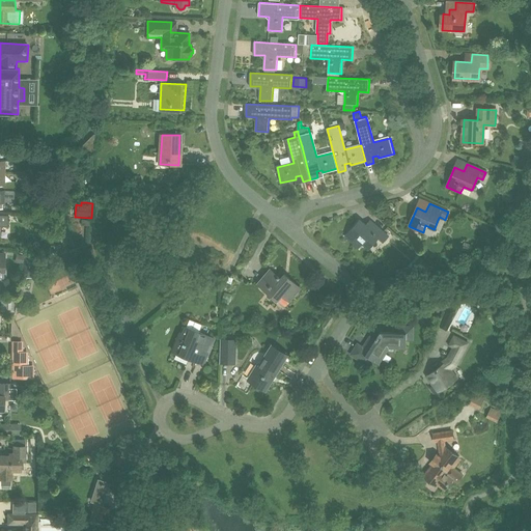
[(0,226),(8,226),(8,216),(0,215),(0,226)]
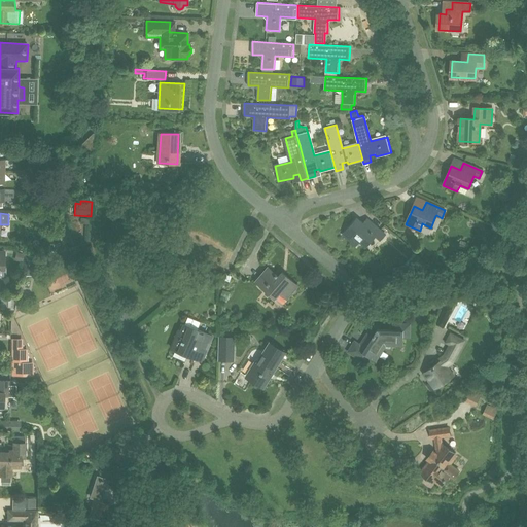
[(381,240),(385,235),(371,222),(366,226),(357,218),(343,235),(354,244),(358,239),(366,245),(375,235),(381,240)]
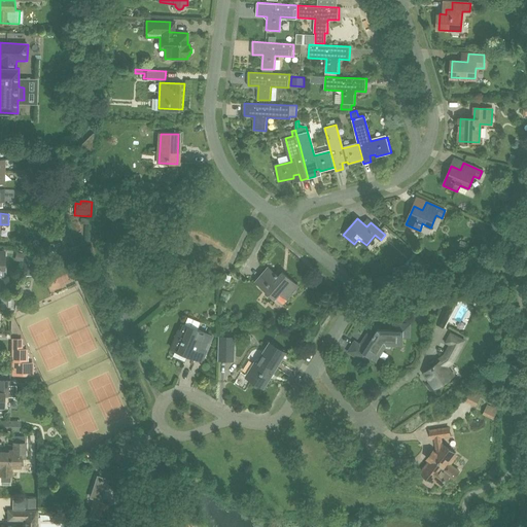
[(18,250),(15,259),(23,261),(25,251),(18,250)]
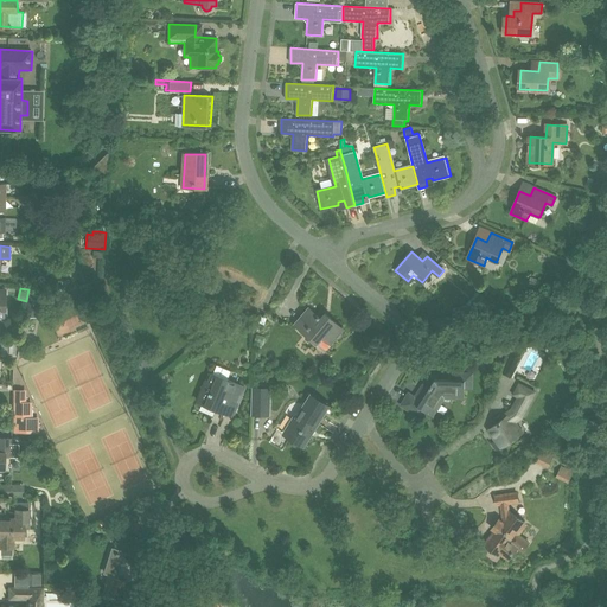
[(27,300),(24,315),(36,318),(39,295),(30,293),(29,293),(27,300)]
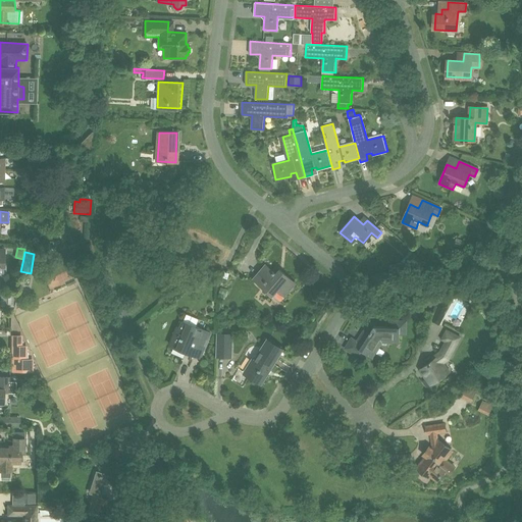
[(284,297),(296,283),(279,269),(276,273),(266,265),(254,278),(261,284),(261,285),(273,296),(278,291),(284,297)]
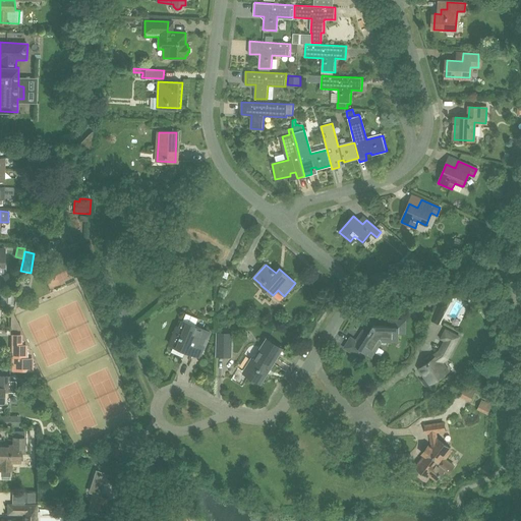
[(400,265),(389,268),(390,273),(401,271),(400,265)]
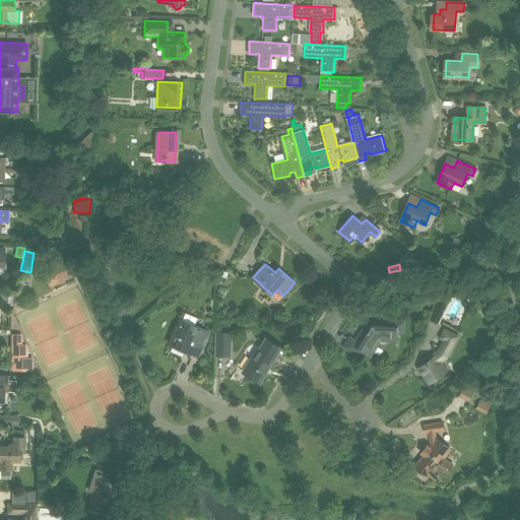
[(1,304),(13,304),(13,291),(1,291),(1,304)]
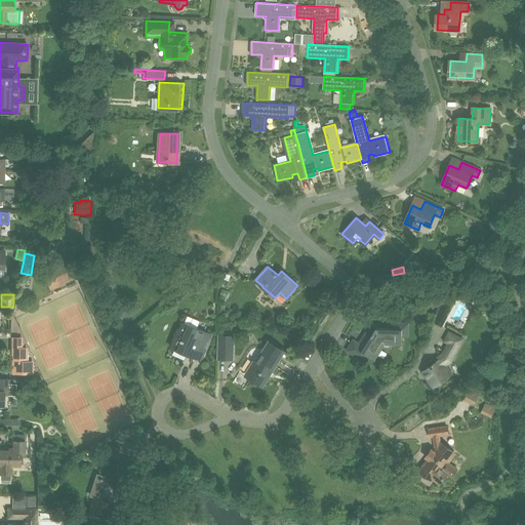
[(443,327),(449,312),(441,308),(434,323),(435,323),(435,324),(442,327),(442,326),(443,327)]
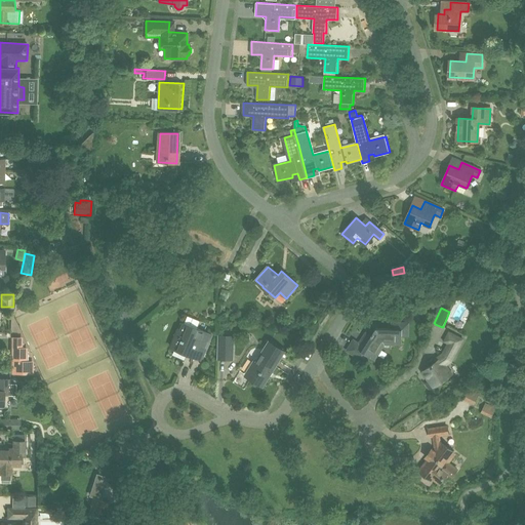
[(50,373),(72,365),(54,319),(33,327),(50,373)]
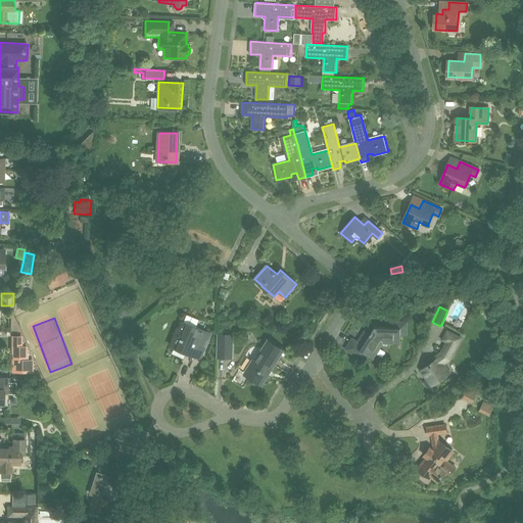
[(195,357),(205,332),(183,322),(181,329),(178,328),(171,345),(195,357)]
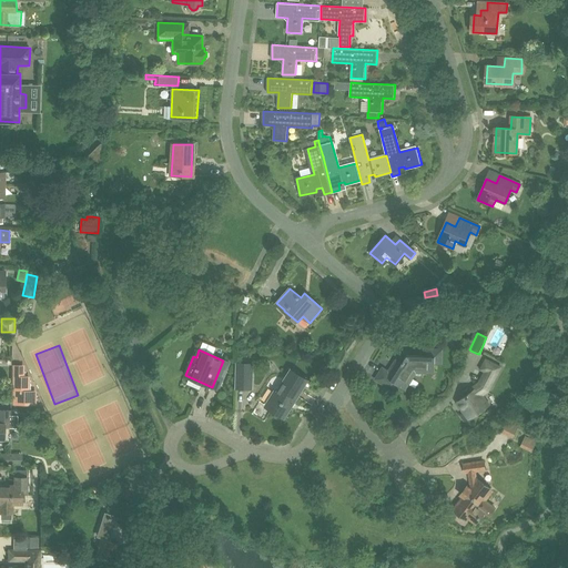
[(442,363),(443,350),(424,350),(424,356),(406,355),(398,369),(392,366),(388,371),(383,367),(375,379),(392,389),(395,384),(405,389),(416,372),(434,373),(435,363),(442,363)]
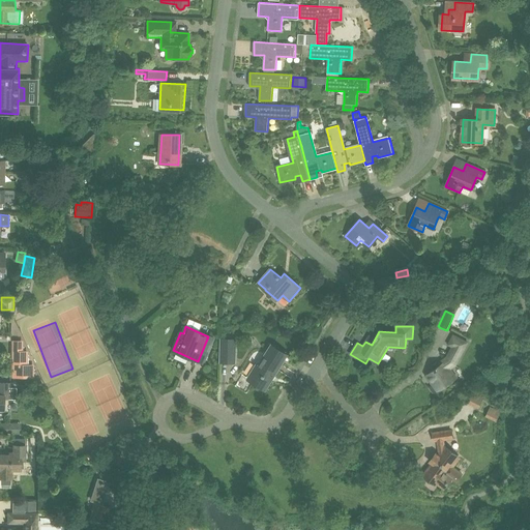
[(455,364),(467,343),(453,335),(448,345),(452,347),(447,357),(443,360),(445,362),(428,375),(439,390),(455,378),(449,370),(455,364)]
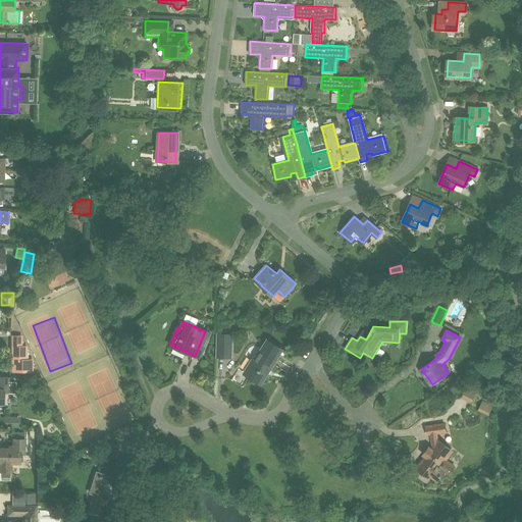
[(233,358),(235,333),(217,332),(216,358),(233,358)]
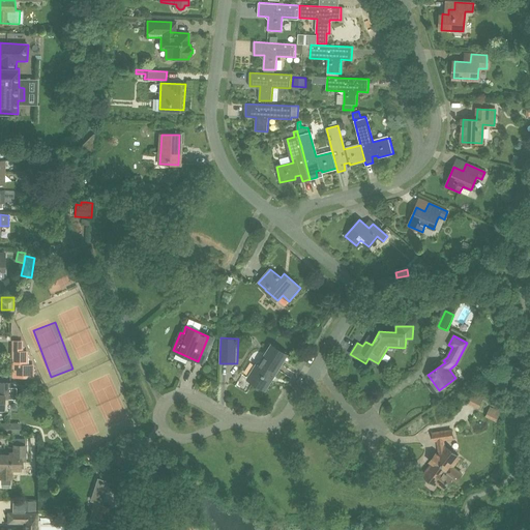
[(32,375),(32,366),(26,365),(26,352),(21,352),(21,342),(15,342),(13,375),(32,375)]
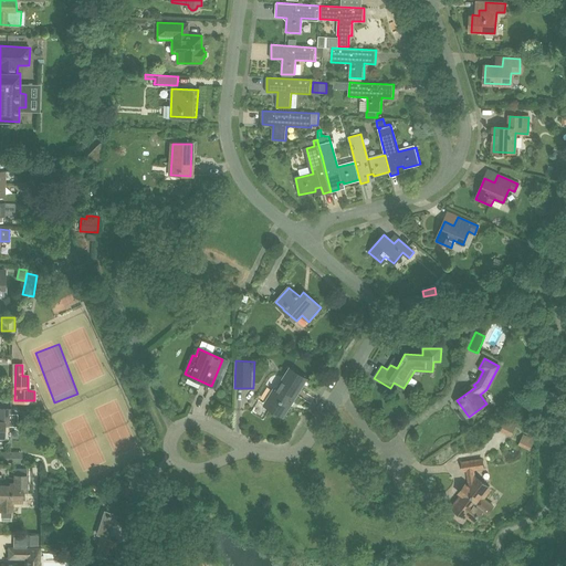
[(283,416),(302,387),(285,377),(276,391),(274,390),(265,405),(283,416)]
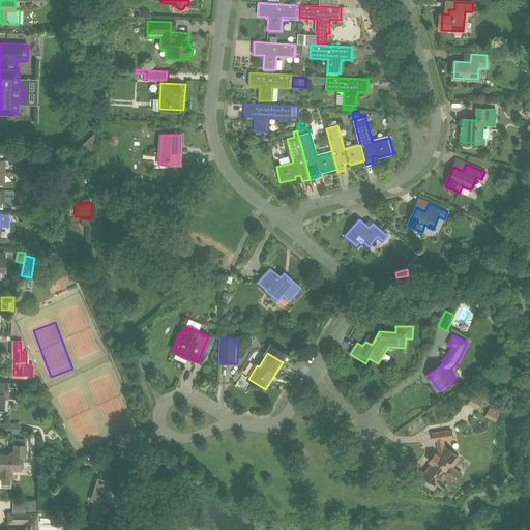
[(17,399),(17,386),(10,386),(10,383),(0,382),(0,408),(5,409),(5,399),(17,399)]
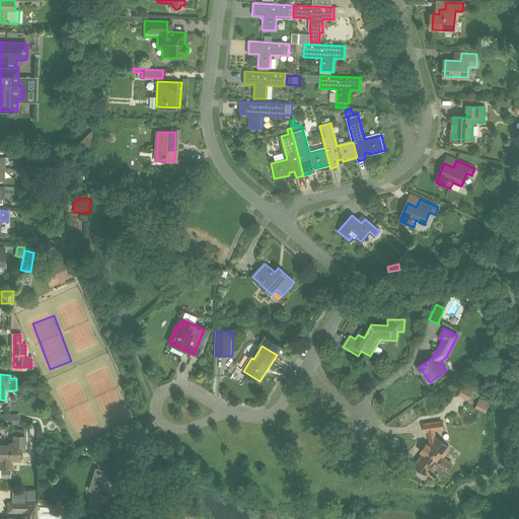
[(475,387),(462,381),(456,394),(468,400),(475,387)]
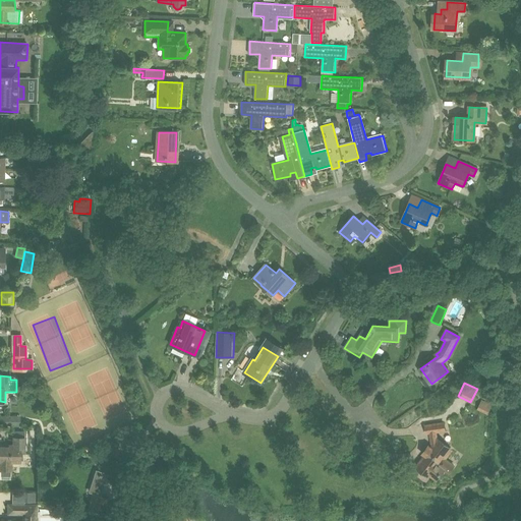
[(488,414),(493,405),(482,400),(477,409),(488,414)]
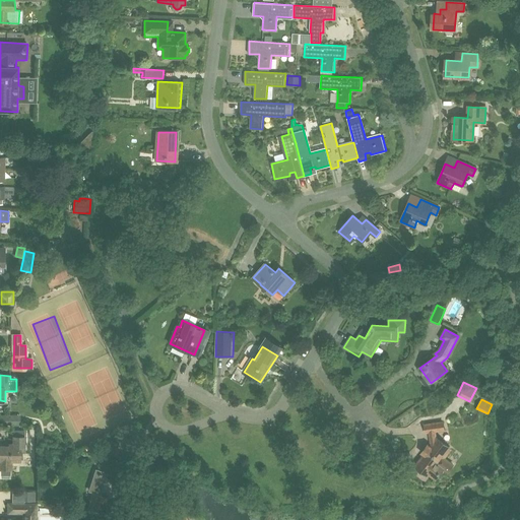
[(0,425),(20,425),(20,416),(0,416),(0,425)]
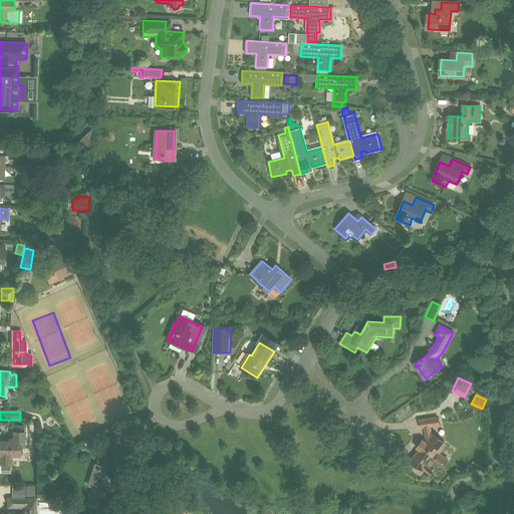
[(431,473),(438,464),(443,467),(448,460),(437,452),(444,443),(432,434),(431,435),(430,427),(439,426),(438,418),(420,420),(421,428),(425,427),(427,441),(426,442),(423,440),(418,448),(420,449),(412,461),(423,470),(425,469),(431,473)]
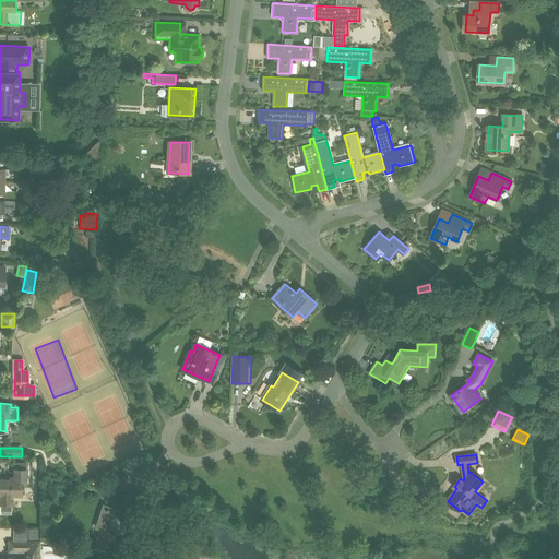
[(30,477),(26,477),(25,462),(14,462),(14,467),(14,476),(10,476),(11,479),(0,478),(0,494),(0,495),(1,503),(1,509),(11,509),(11,503),(13,503),(12,495),(22,494),(22,484),(28,484),(28,483),(30,483),(30,482),(30,477)]
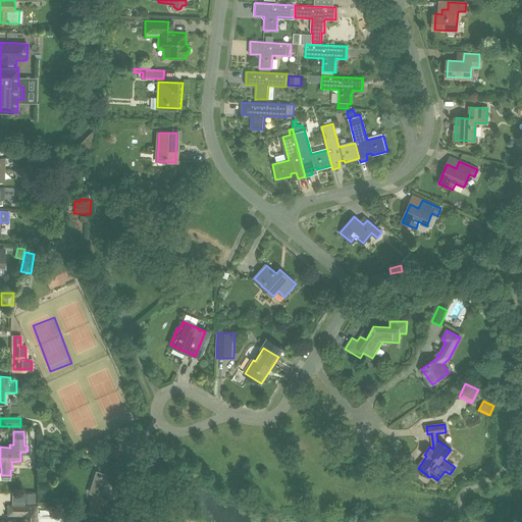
[(121,446),(104,439),(100,452),(117,458),(121,446)]
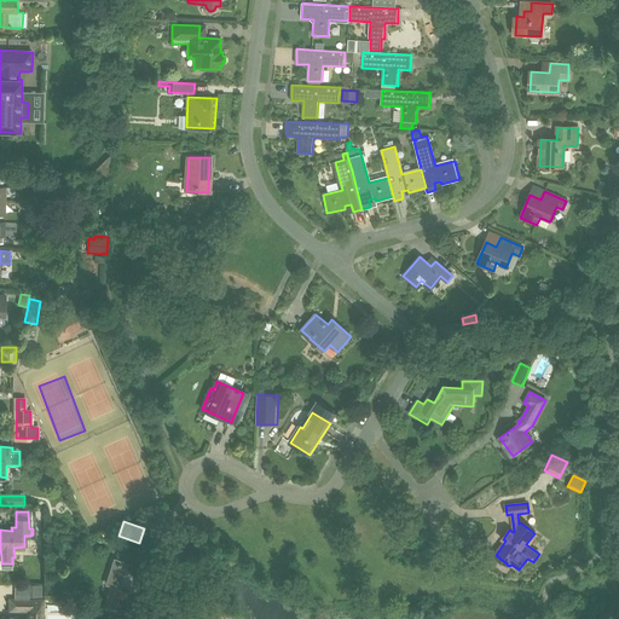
[(127,591),(120,589),(127,566),(115,562),(108,585),(111,586),(103,612),(119,617),(127,591)]
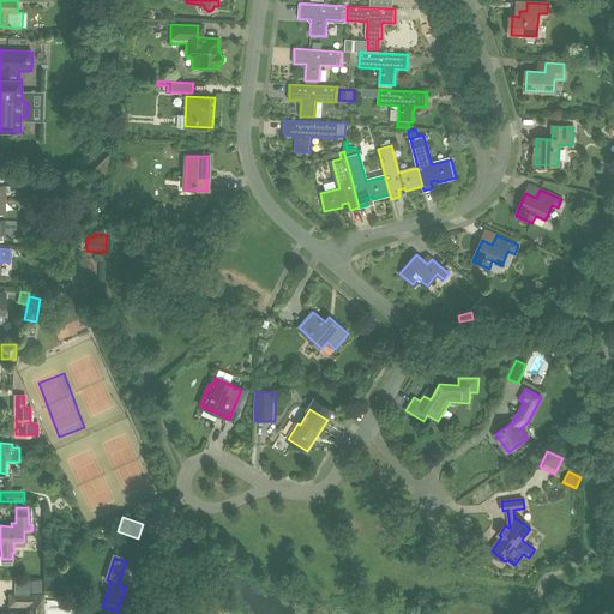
[(29,606),(29,613),(2,613),(42,613),(43,612),(42,612),(42,595),(11,595),(11,606),(29,606)]
